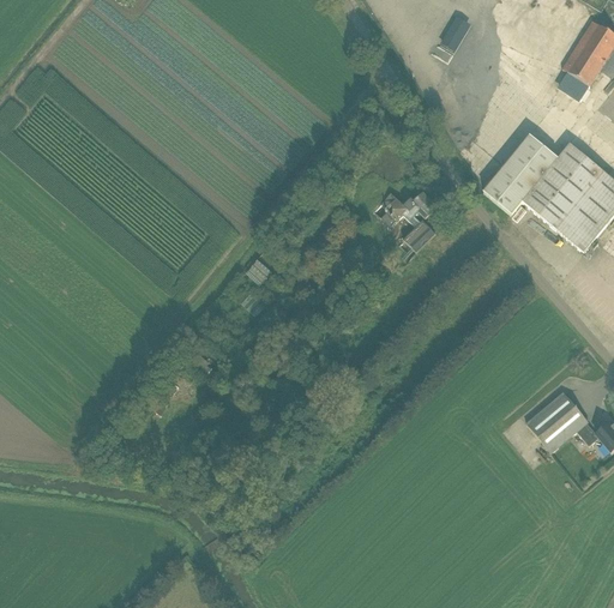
[(455,48),(470,22),(457,13),(441,41),(455,48)]
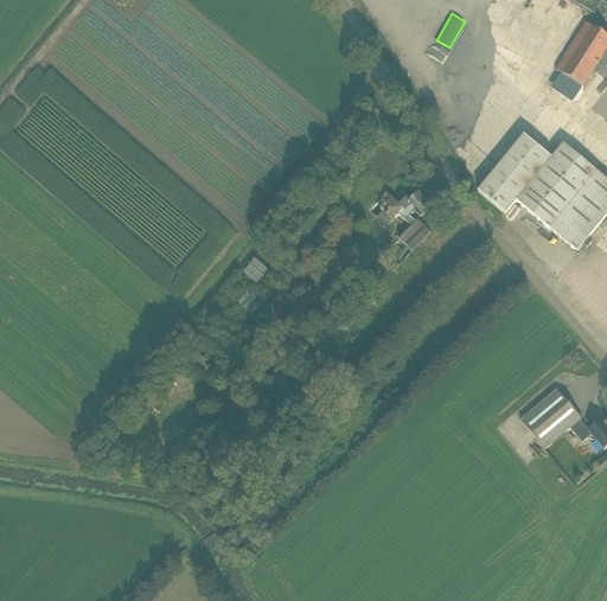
[(561,69),(553,83),(564,90),(574,96),(592,68),(599,56),(606,43),(606,31),(586,18),(580,29),(556,65),(561,69)]
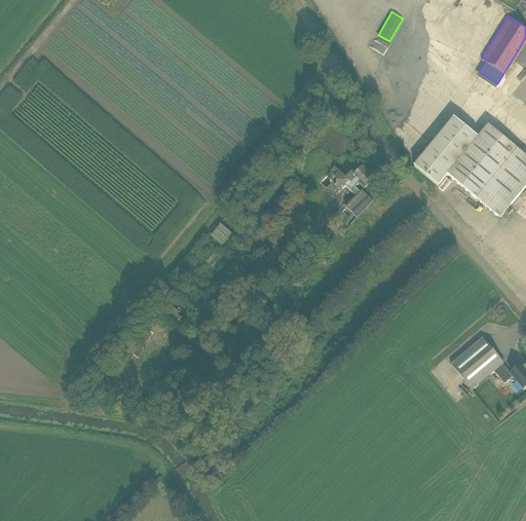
[(438,182),(447,171),(478,134),(454,114),(414,162),(438,182)]
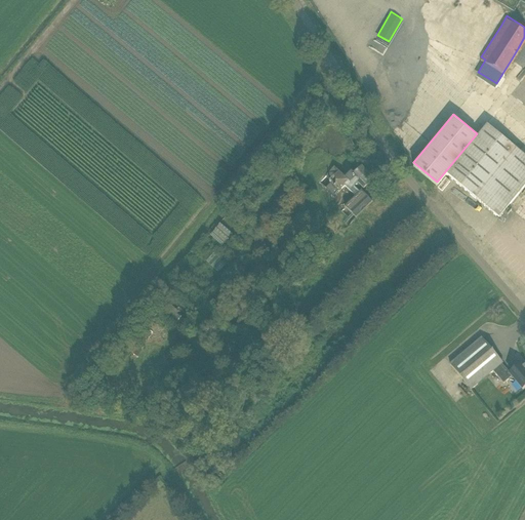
[(477,133),(446,170),(499,213),(505,207),(508,210),(512,205),(508,202),(524,182),(524,152),(487,121),(477,133)]
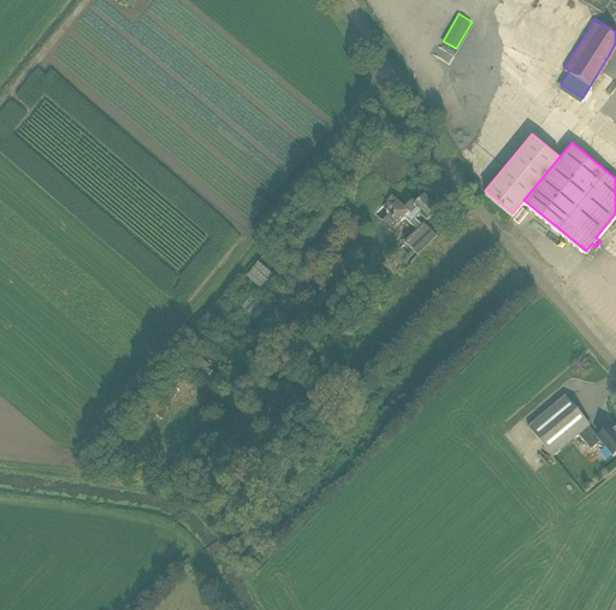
[(389,208),(383,214),(392,225),(404,212),(418,225),(422,220),(416,214),(420,209),(427,215),(438,205),(425,191),(416,200),(413,196),(404,203),(392,191),(383,201),(389,207),(388,208),(389,208)]
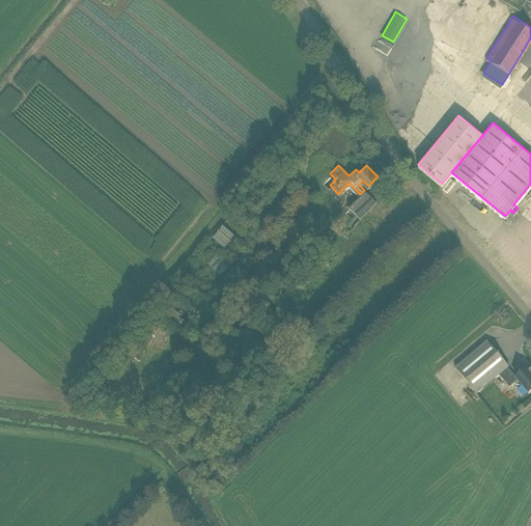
[(215,234),(228,244),(242,224),(227,215),(215,234)]
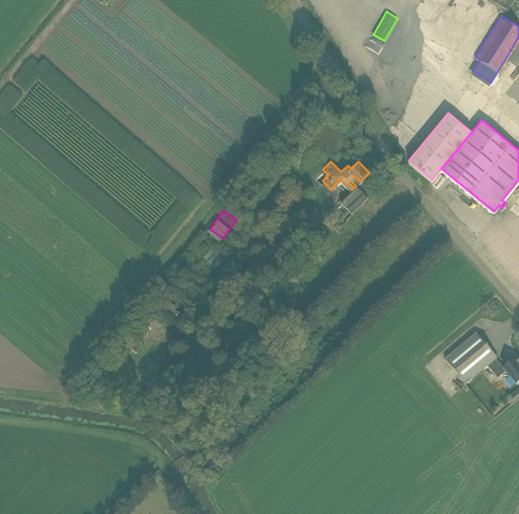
[(246,243),(255,251),(258,248),(257,248),(266,241),(268,235),(264,231),(257,233),(250,240),(249,239),(246,243)]
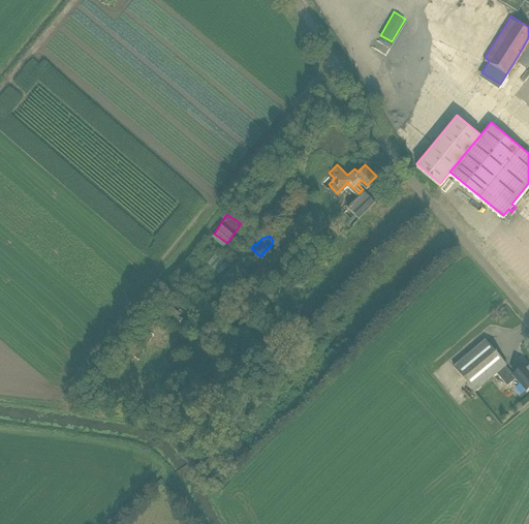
[(516,375),(526,388),(528,384),(528,363),(527,361),(514,372),(505,362),(506,362),(485,336),(454,363),(474,388),(497,369),(507,381),(516,375)]
